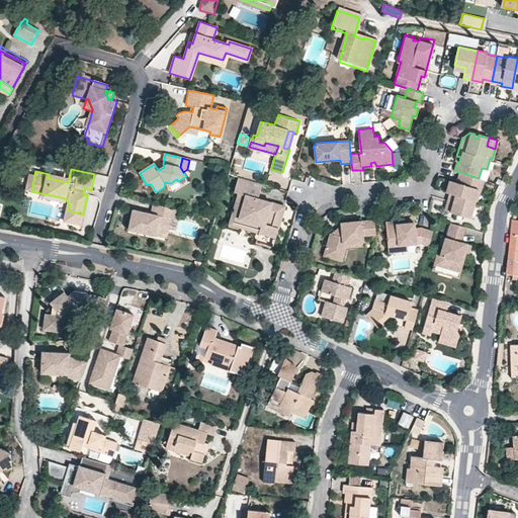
[(31,191),(35,171),(30,170),(26,190),(31,191)]
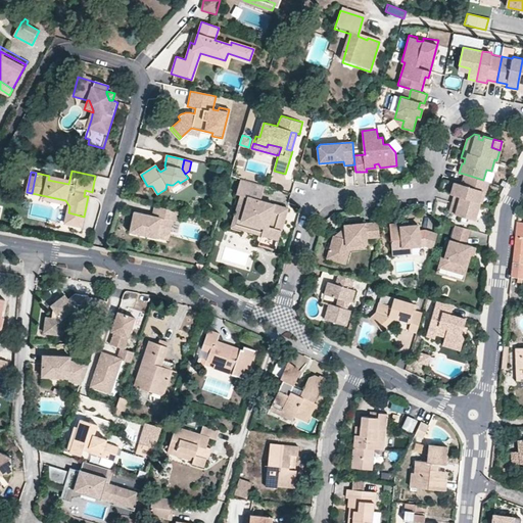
[(483,180),(464,174),(461,185),(454,183),(450,194),(456,196),(477,202),(480,190),(486,192),(488,182),(483,180)]
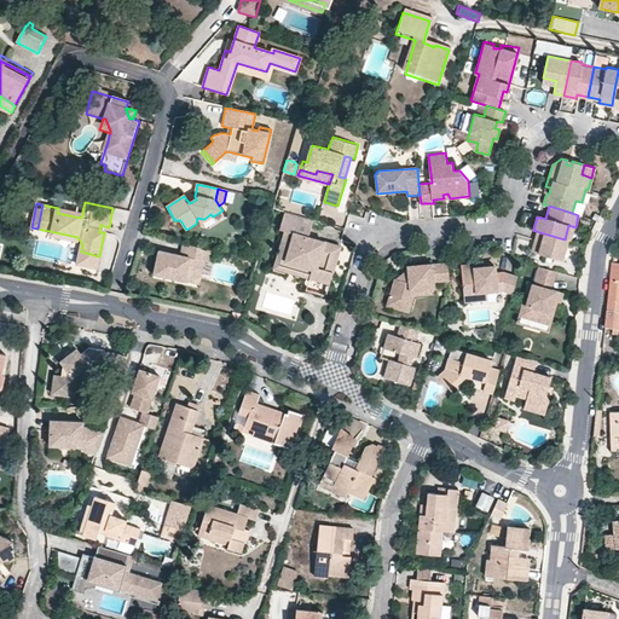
[(82,213),(58,208),(57,213),(81,218),(82,213)]
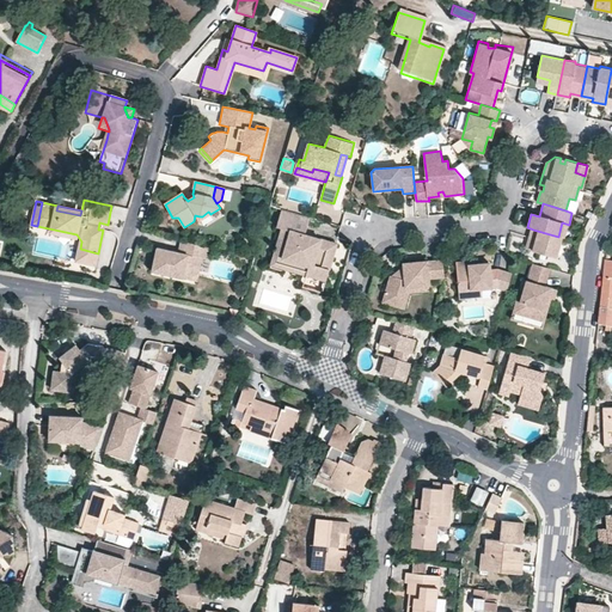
[(305,275),(325,281),(328,273),(336,243),(305,233),(310,216),(281,208),(276,225),(281,227),(285,227),(281,237),(288,238),(282,258),(308,265),(305,275)]
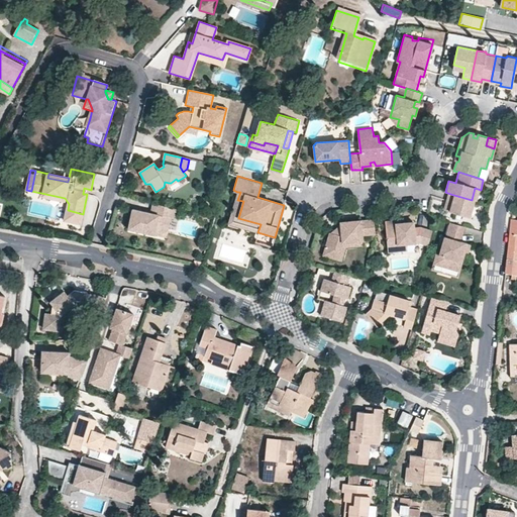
[(237,192),(228,224),(254,232),(257,232),(261,224),(238,218),(243,201),(237,200),(240,192),(237,192)]
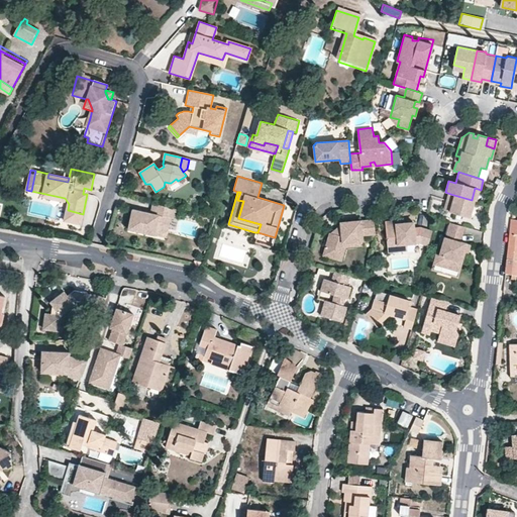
[(476,201),(472,200),(450,194),(448,200),(451,201),(449,210),(471,216),(476,201)]
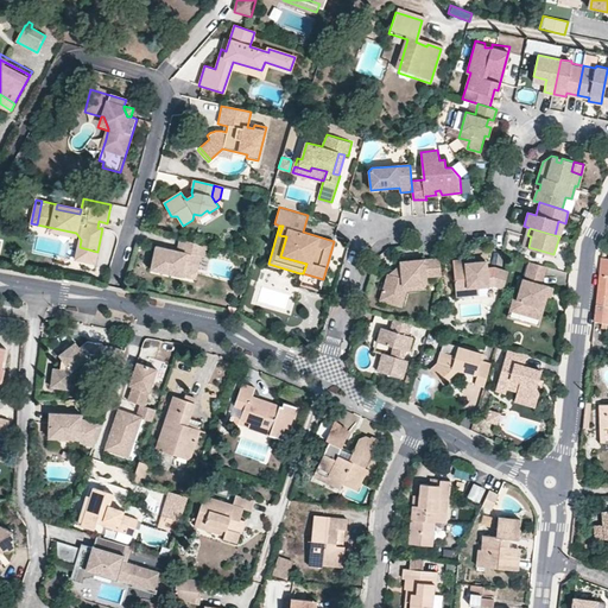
[(208,246),(179,240),(177,252),(156,247),(151,270),(181,277),(184,265),(197,268),(200,258),(204,258),(208,246)]
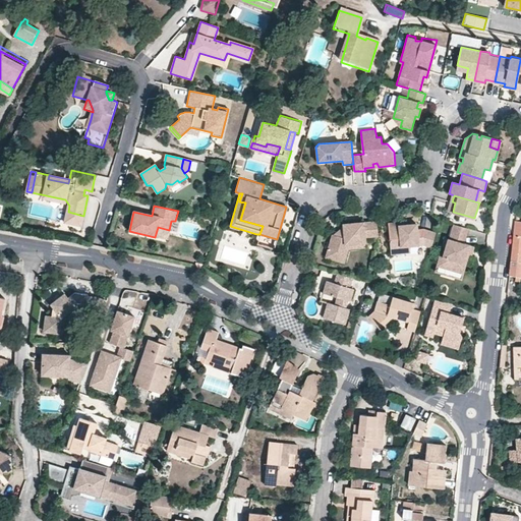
[(83,216),(68,212),(66,222),(80,226),(83,216)]
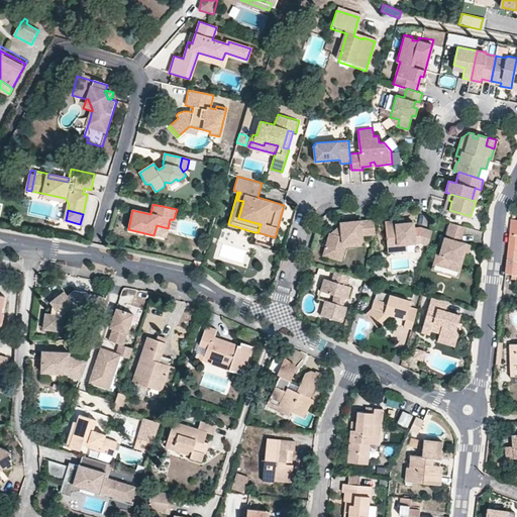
[(516,261),(516,220),(511,219),(508,248),(507,259),(516,261)]
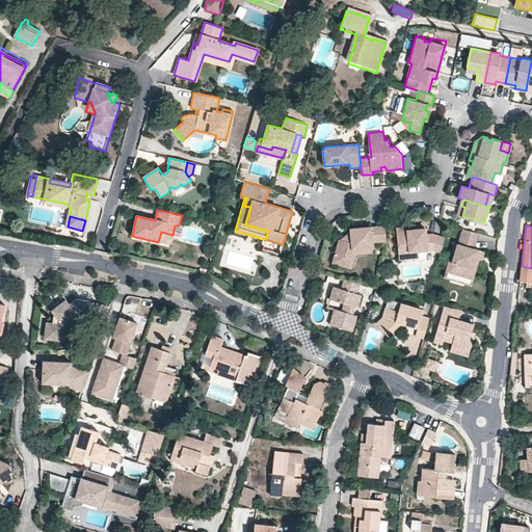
[(350,230),(350,233),(351,237),(343,241),(340,240),(339,239),(331,262),(346,266),(351,250),(373,248),(372,243),(387,241),(384,227),(350,230)]
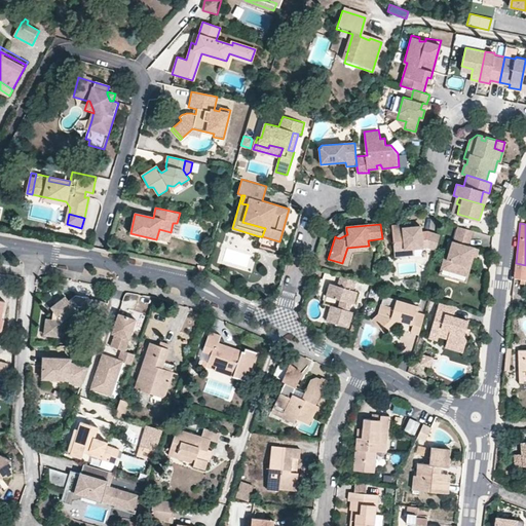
[(407,256),(407,250),(415,249),(424,249),(427,249),(436,251),(440,236),(428,233),(422,233),(421,227),(412,228),(405,229),(405,226),(392,226),(395,257),(407,256)]
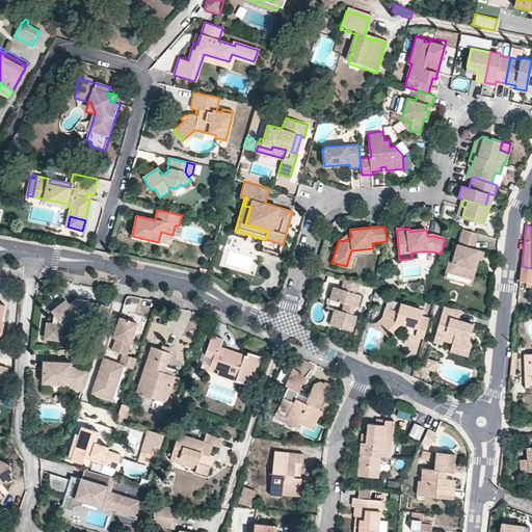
[(458,243),(457,243),(452,261),(449,260),(446,270),(473,278),(478,259),(481,249),(473,247),(478,233),(462,229),(458,243)]
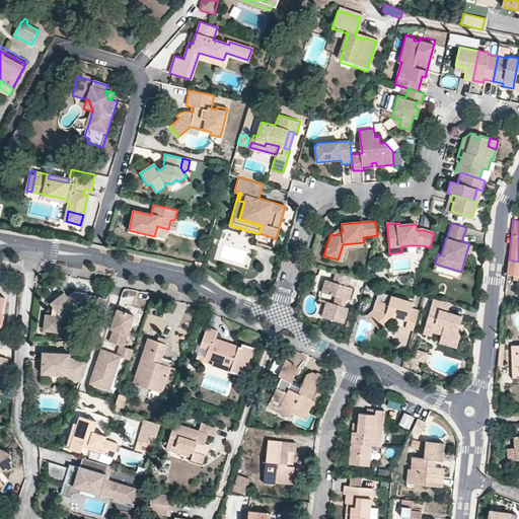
[(168,229),(157,226),(154,236),(166,239),(168,229)]
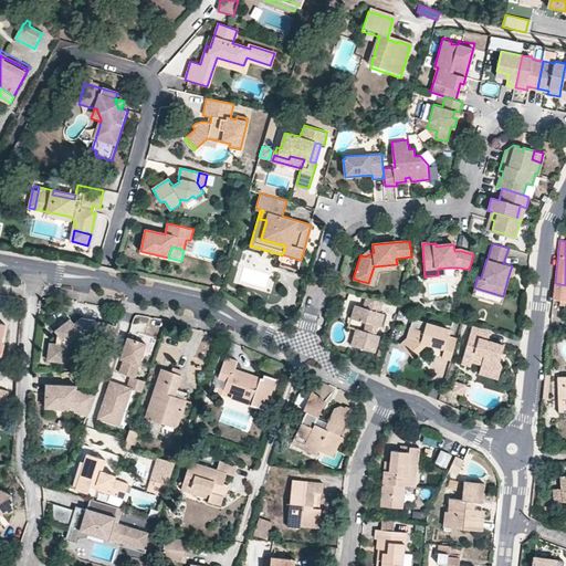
[(374,252),(373,248),(362,255),(365,257),(374,252)]
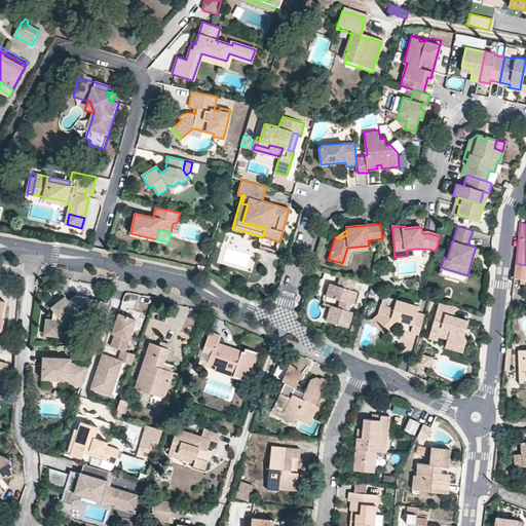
[(452,240),(449,239),(444,257),(447,258),(452,240)]
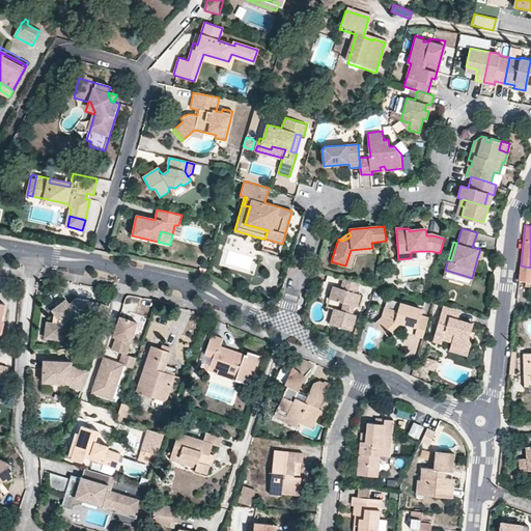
[(345,266),(353,269),(357,257),(372,255),(372,248),(351,250),(345,266)]
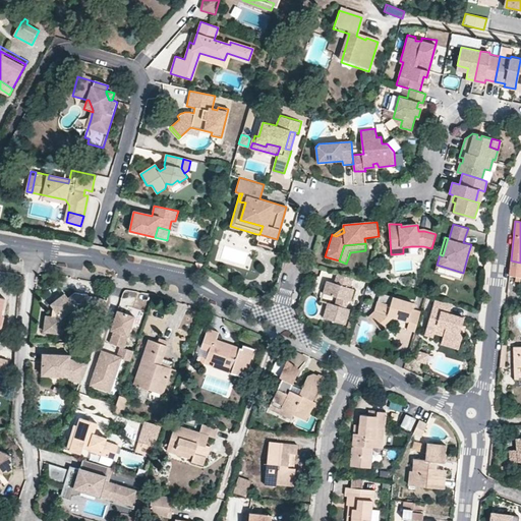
[(520,263),(511,261),(509,276),(516,277),(520,278),(520,263)]
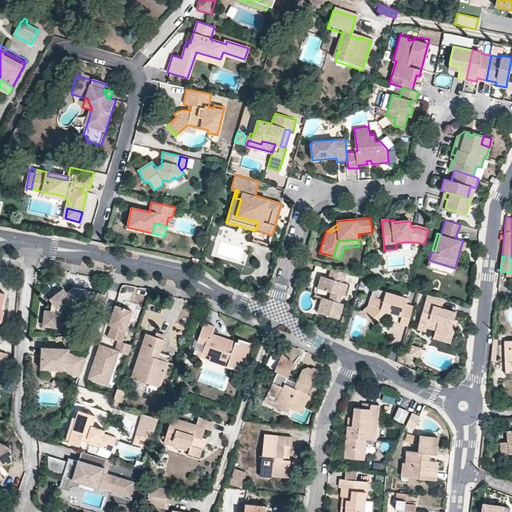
[(429,260),(428,266),(453,274),(455,268),(429,260)]
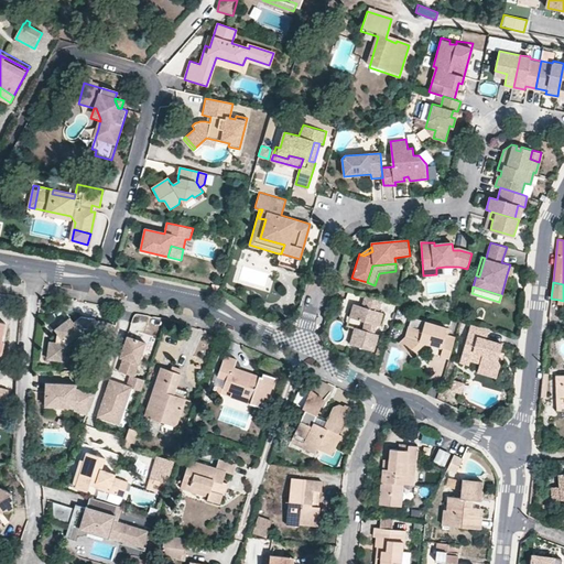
[(349,316),(367,323),(364,332),(356,329),(351,345),(375,351),(379,335),(376,334),(378,326),(379,326),(383,313),(379,311),(381,302),(365,295),(361,306),(354,304),(349,316)]
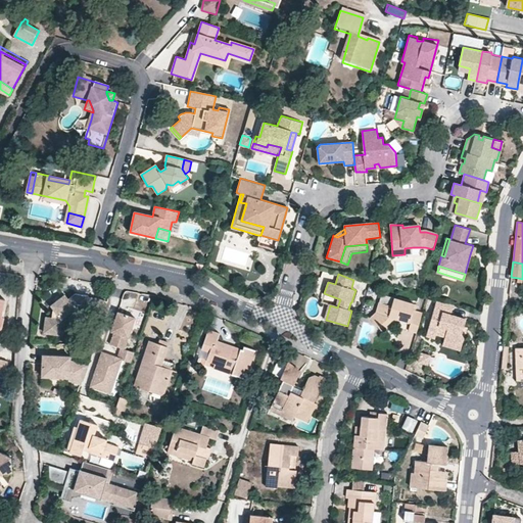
[(77,294),(69,299),(66,294),(61,298),(57,300),(52,304),(55,308),(54,310),(53,318),(47,317),(46,332),(61,333),(63,317),(77,307),(78,303),(89,304),(88,311),(91,311),(93,313),(102,316),(107,302),(96,298),(88,297),(88,295),(77,294)]
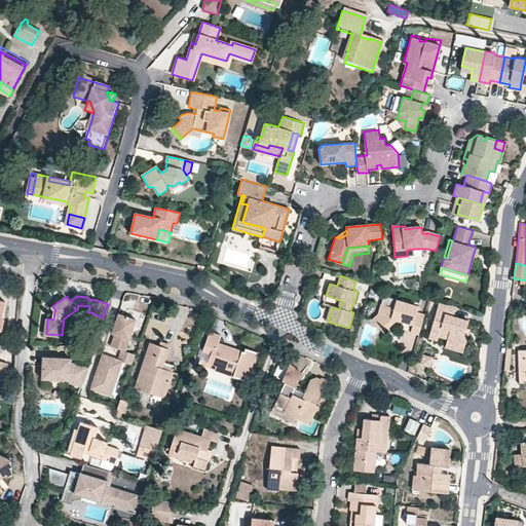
[(391,318),(398,321),(412,324),(410,332),(419,334),(424,314),(415,311),(417,304),(397,299),(395,306),(382,302),(380,311),(372,320),(380,328),(391,318)]
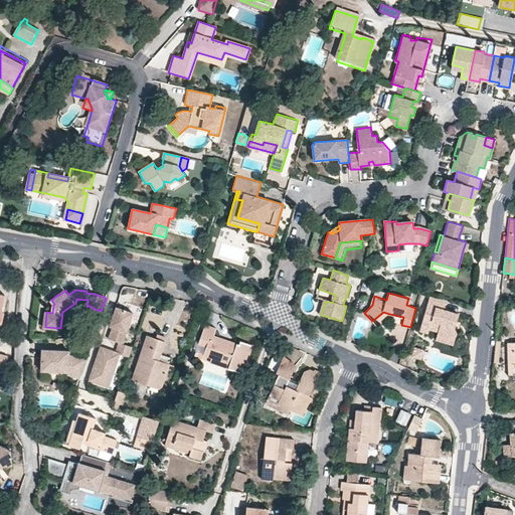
[(457,321),(459,314),(444,310),(447,300),(431,295),(420,327),(431,330),(439,333),(439,335),(455,340),(459,327),(456,326),(457,321)]
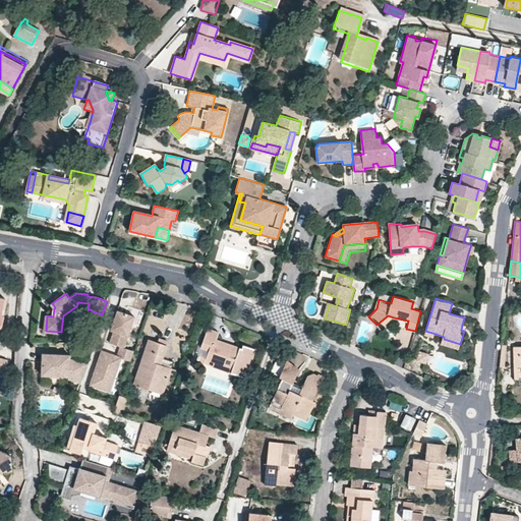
[(124,348),(135,317),(118,311),(112,331),(114,331),(110,343),(120,347),(124,348)]
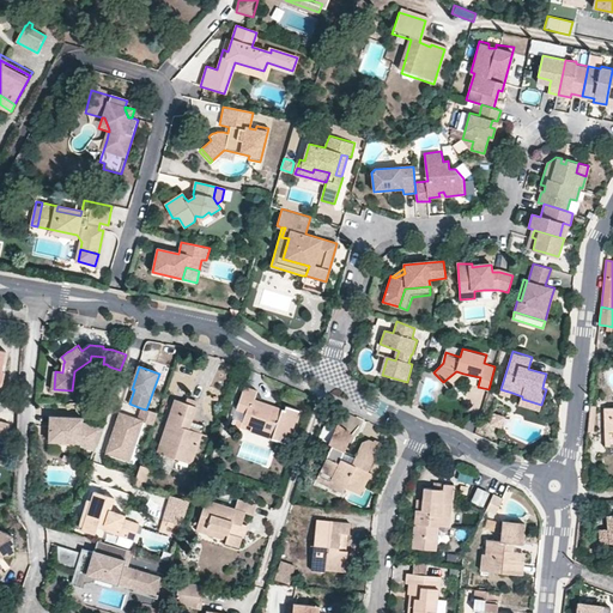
[(463,374),(456,371),(443,382),(447,387),(456,380),(463,374)]
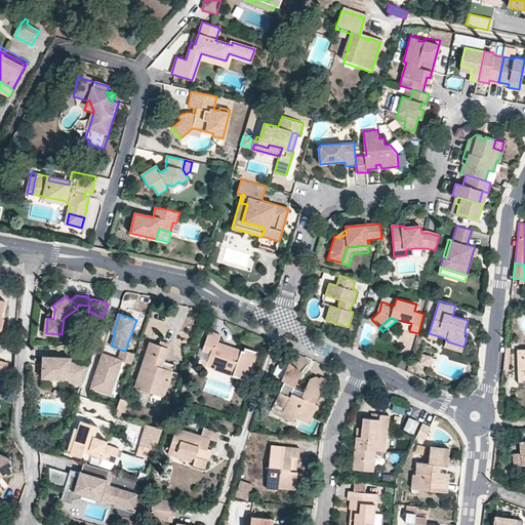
[(407,331),(410,325),(405,323),(397,342),(410,348),(416,334),(407,331)]
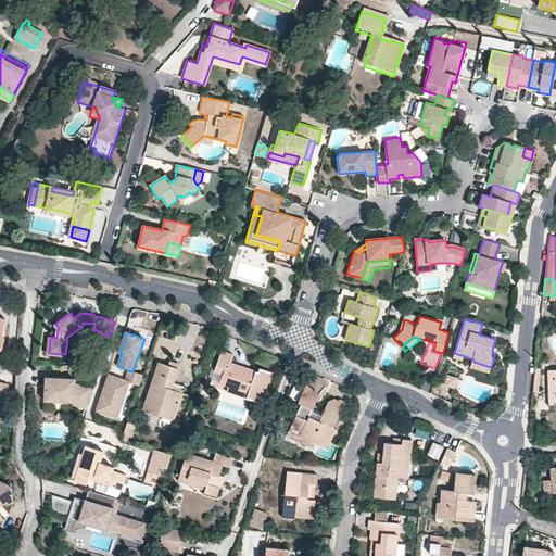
[(244,367),(243,371),(229,366),(230,362),(232,355),(222,351),(215,370),(223,374),(219,382),(228,386),(249,392),(247,397),(260,403),(270,373),(258,368),(257,373),(244,367)]
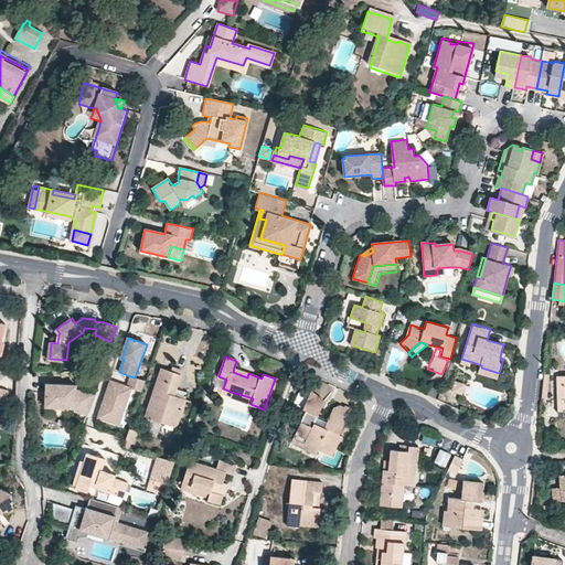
[(171,372),(161,369),(148,408),(166,415),(163,423),(177,427),(179,418),(185,401),(185,398),(174,394),(181,372),(172,368),(171,372)]
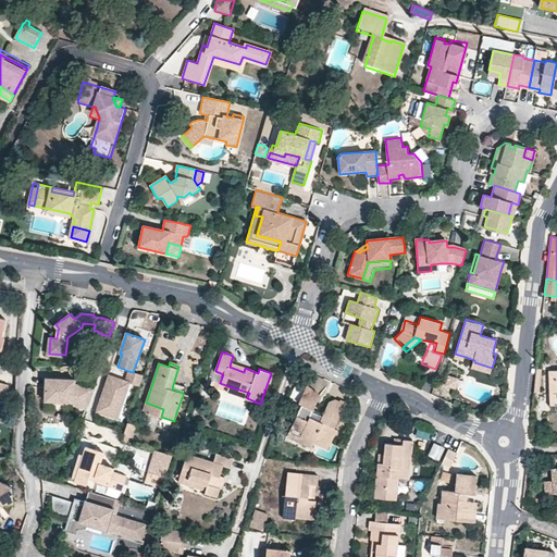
[(244,372),(245,368),(231,362),(230,367),(244,372)]
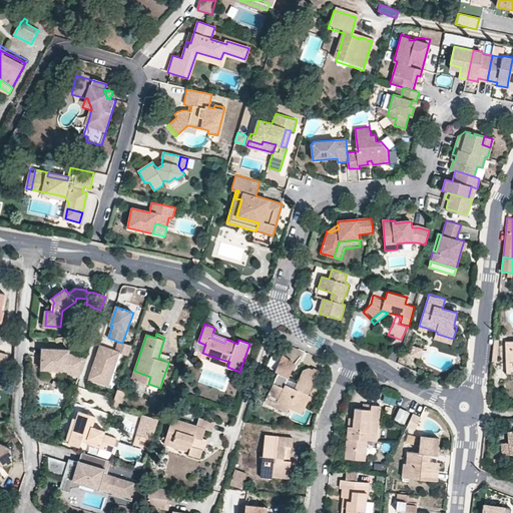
[(452,343),(453,339),(437,334),(435,338),(452,343)]
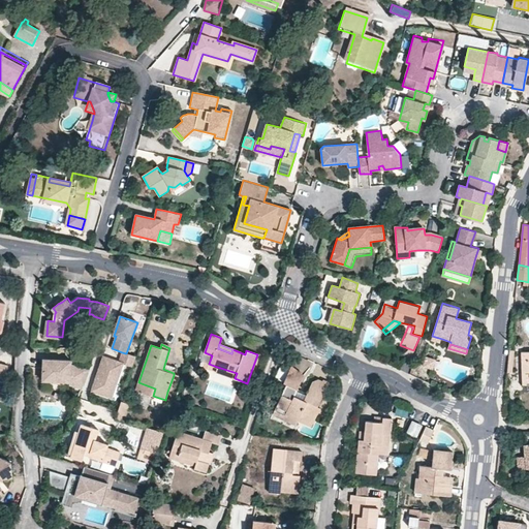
[(114,391),(123,365),(132,368),(136,358),(126,353),(122,352),(119,362),(103,356),(99,368),(102,369),(99,375),(97,374),(92,389),(103,393),(105,389),(114,391)]
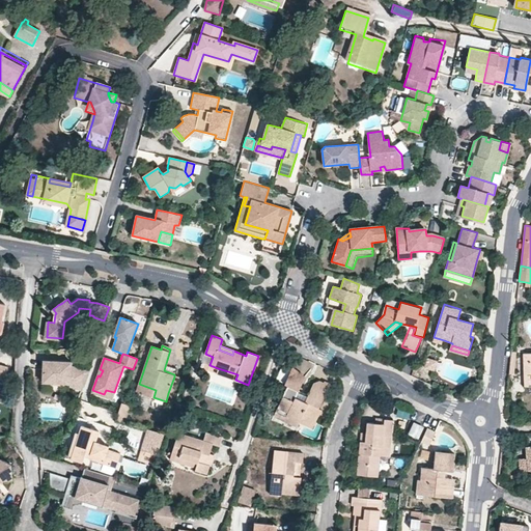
[(435,369),(437,361),(428,358),(426,366),(435,369)]
